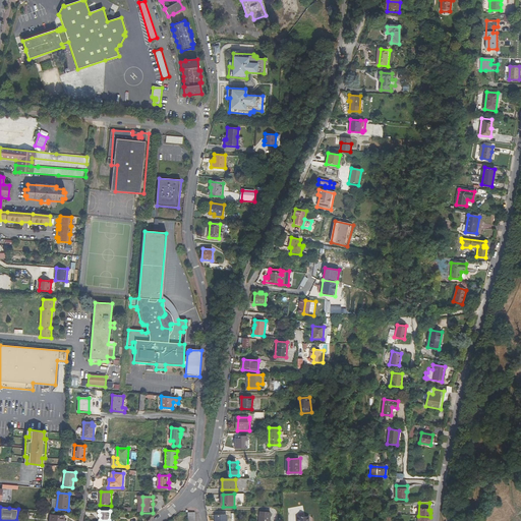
[(272,520),(273,520),(271,520),(272,512),(262,511),(261,520),(272,520)]
